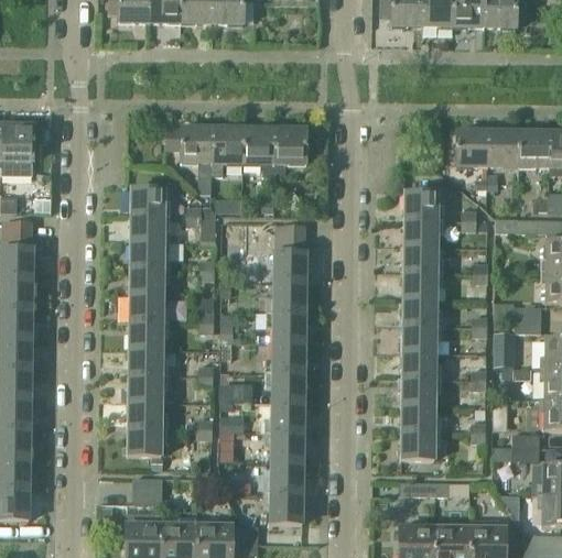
[(118,23),(150,23),(150,0),(109,0),(109,14),(118,15),(118,23)]
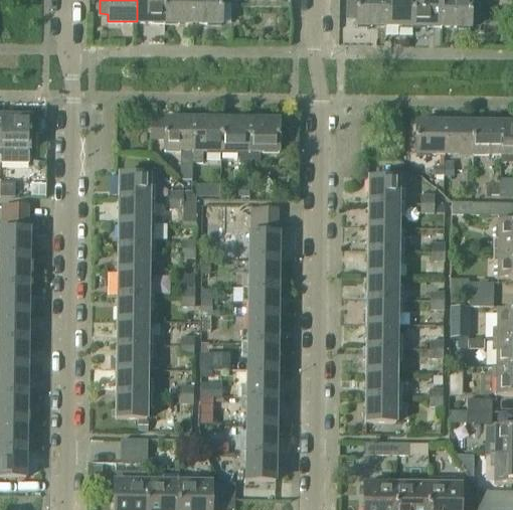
[(165,22),(165,0),(137,0),(137,21),(165,22)]
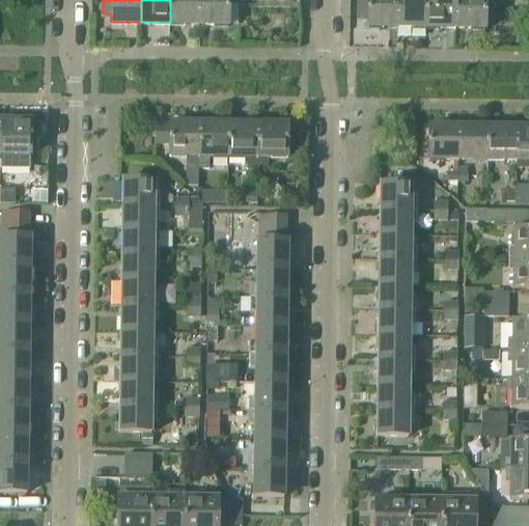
[(199,23),(199,0),(170,0),(170,23),(199,23)]
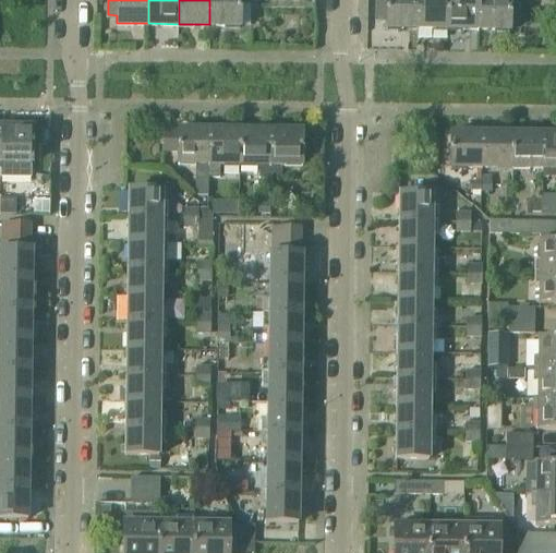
[(209,0),(209,24),(240,25),(240,0),(209,0)]
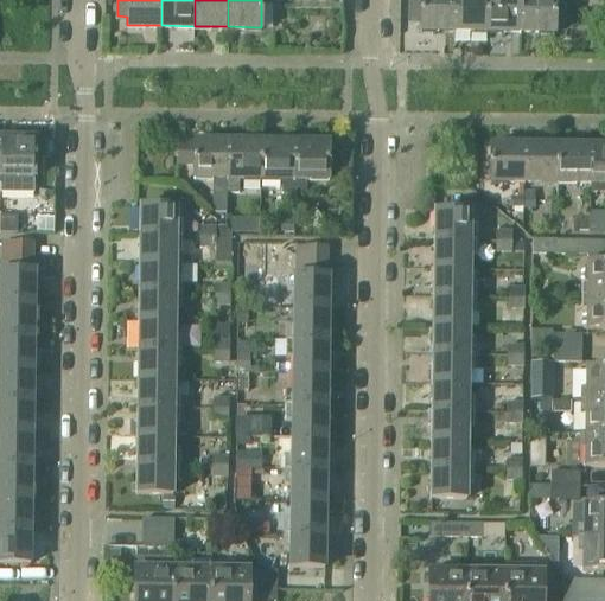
[(408,0),(409,17),(421,17),(420,29),(454,29),(454,0),(408,0)]
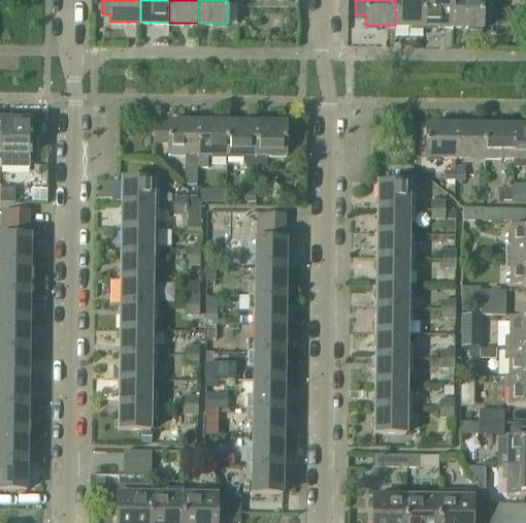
[(395,0),(395,25),(424,26),(424,0),(395,0)]
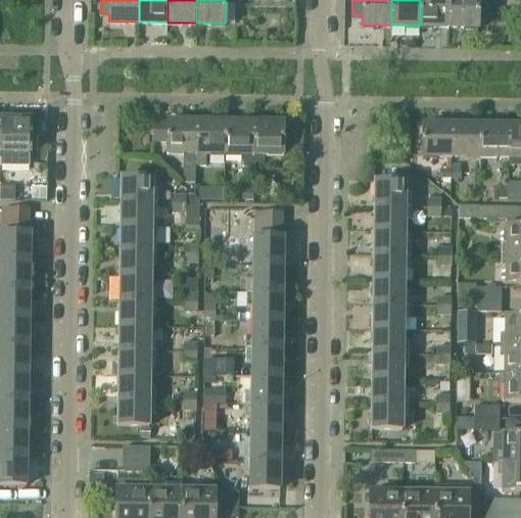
[(420,0),(420,26),(450,26),(450,0),(420,0)]
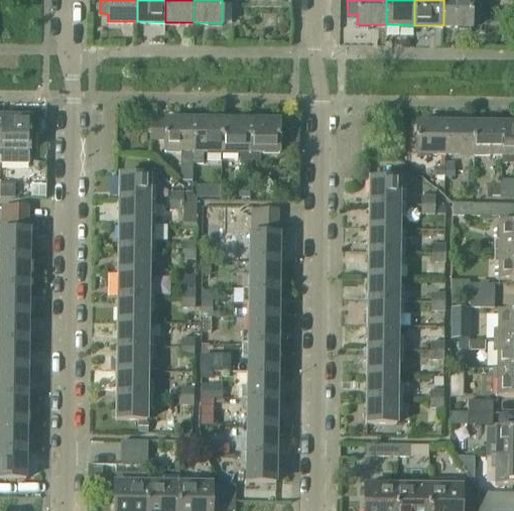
[(443,0),(443,25),(472,26),(472,17),(480,18),(480,0),(443,0)]
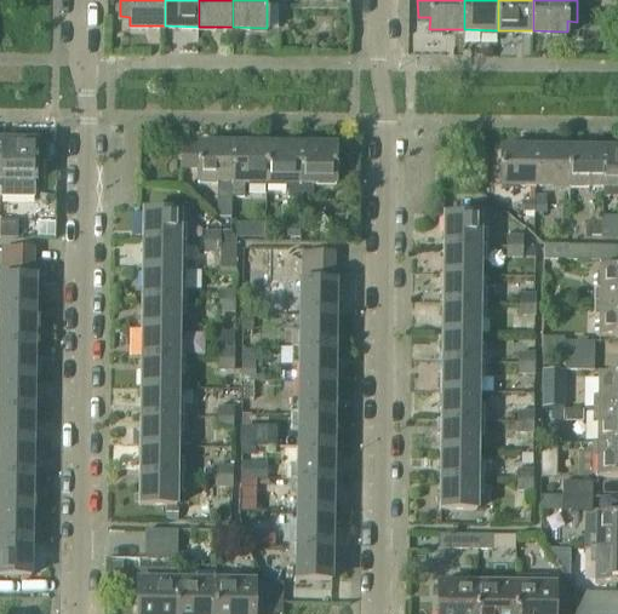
[(1,138),(0,184),(1,184),(0,178),(36,178),(36,138),(1,138)]
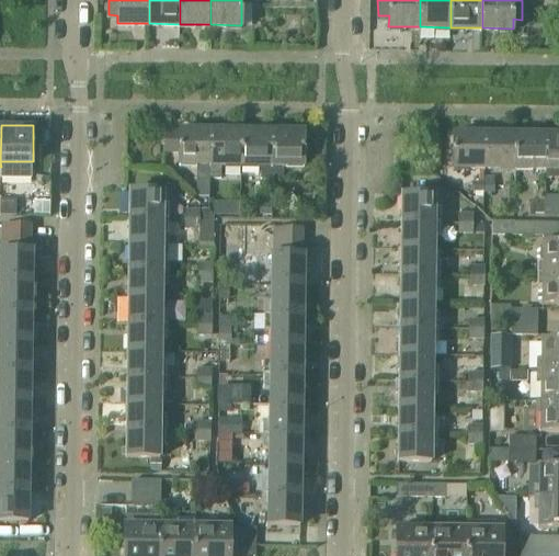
[(210,176),(210,127),(180,127),(180,128),(166,128),(167,149),(180,148),(180,163),(200,163),(200,174),(198,174),(198,192),(209,192),(209,176),(210,176)]
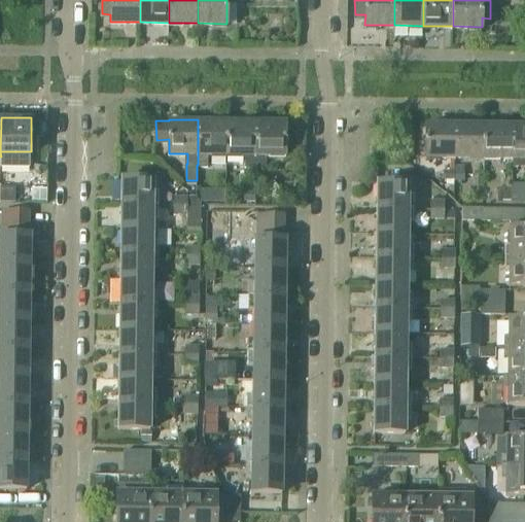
[(228,153),(228,119),(198,119),(198,165),(209,165),(209,153),(228,153)]
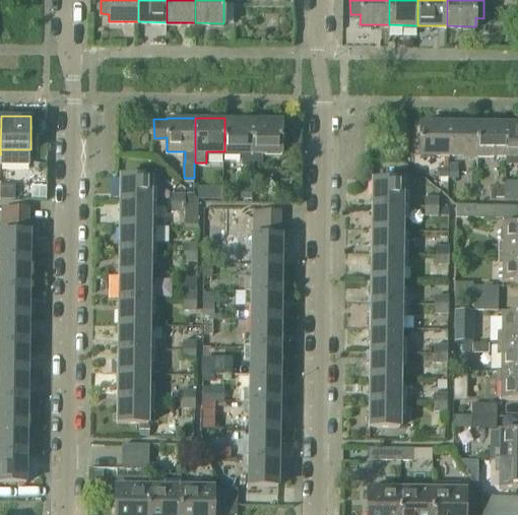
[(253,163),(253,119),(224,118),(224,151),(242,152),(242,163),(253,163)]
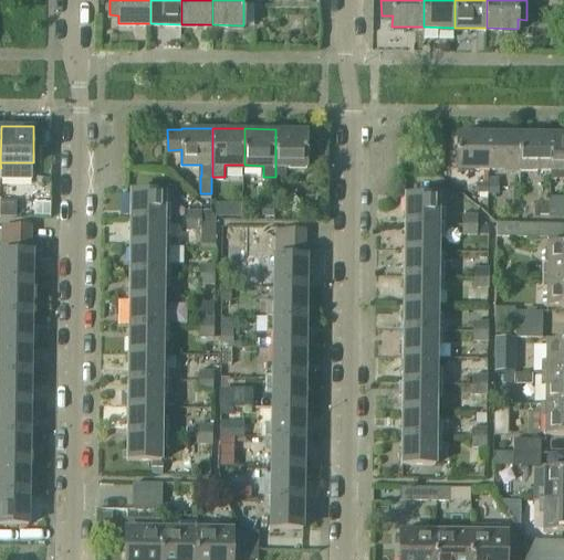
[(275,129),(275,177),(286,177),(285,166),(306,166),(306,129),(275,129)]
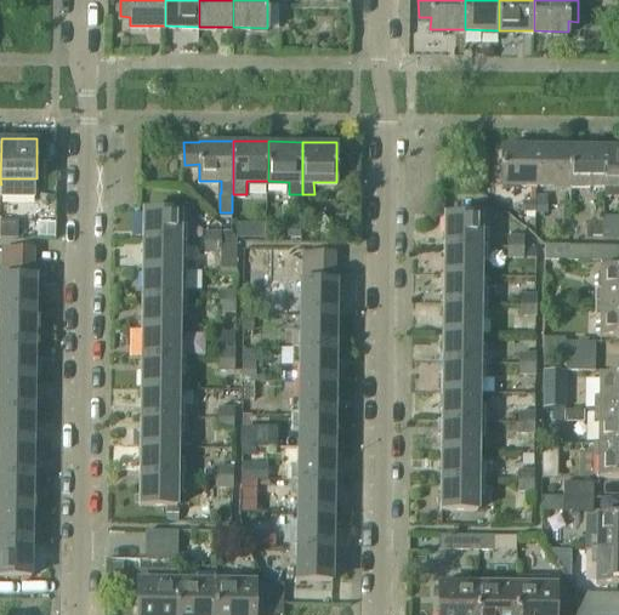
[(538,184),(538,144),(503,144),(503,184),(538,184)]
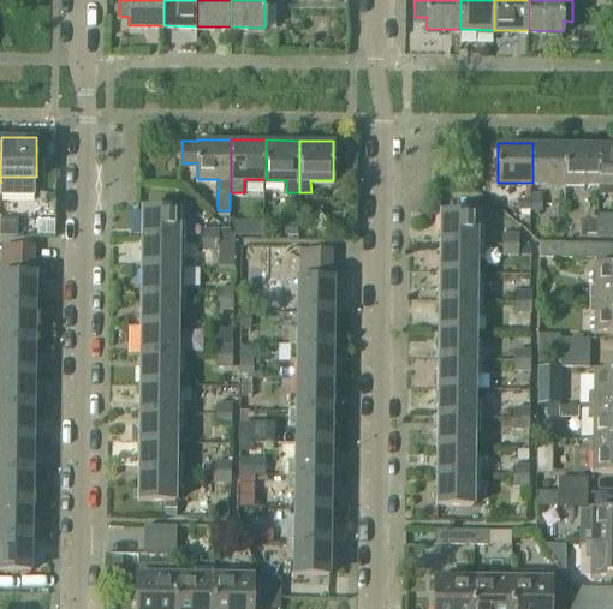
[(566,184),(566,144),(533,143),(533,183),(566,184)]
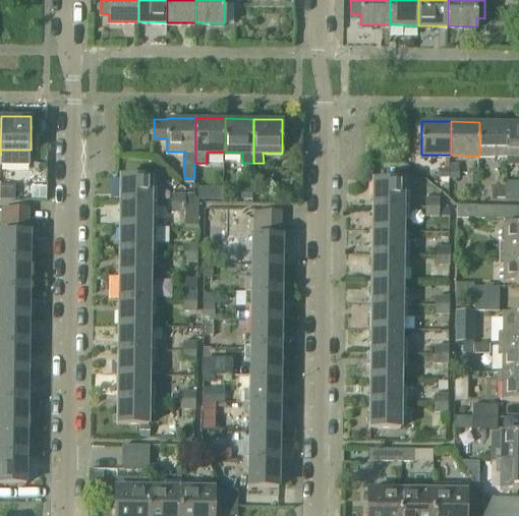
[(508,156),(509,122),(479,122),(479,156),(508,156)]
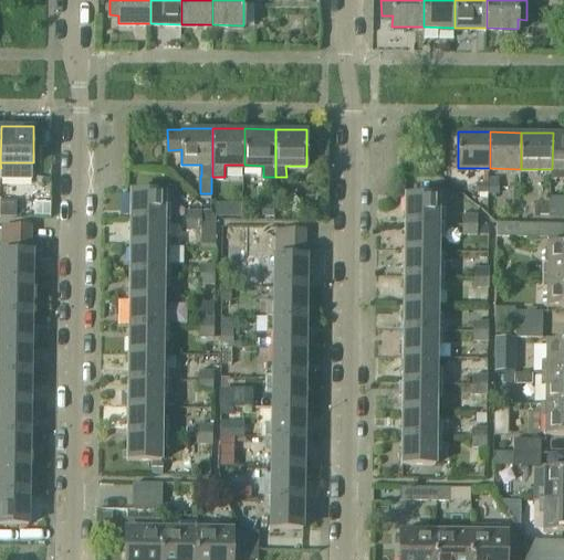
[(552,169),(552,177),(563,177),(563,133),(553,133),(552,169)]
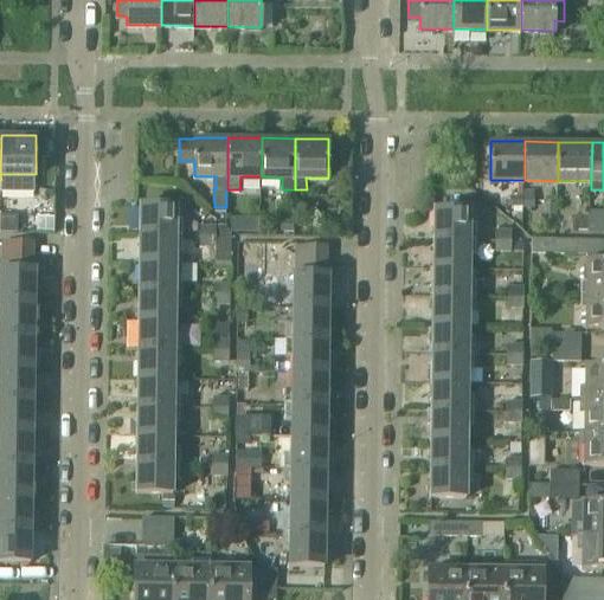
[(525,204),(534,204),(534,188),(525,188),(525,204)]
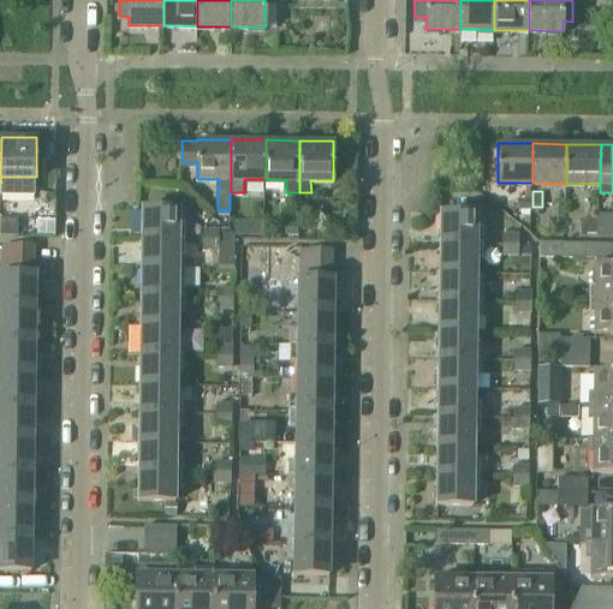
[(599,231),(612,231),(612,199),(599,199),(599,231)]
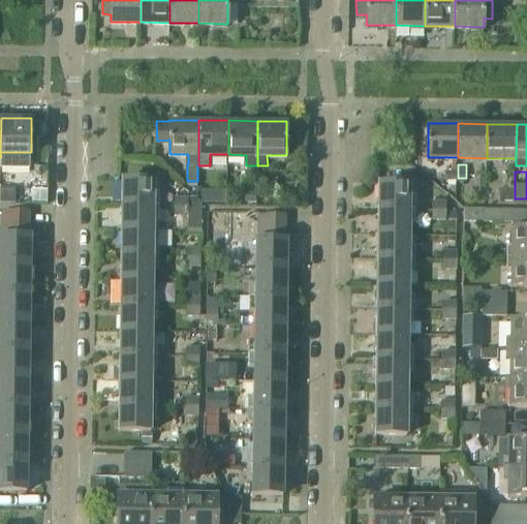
[(122,198),(154,198),(154,178),(123,177),(122,198)]
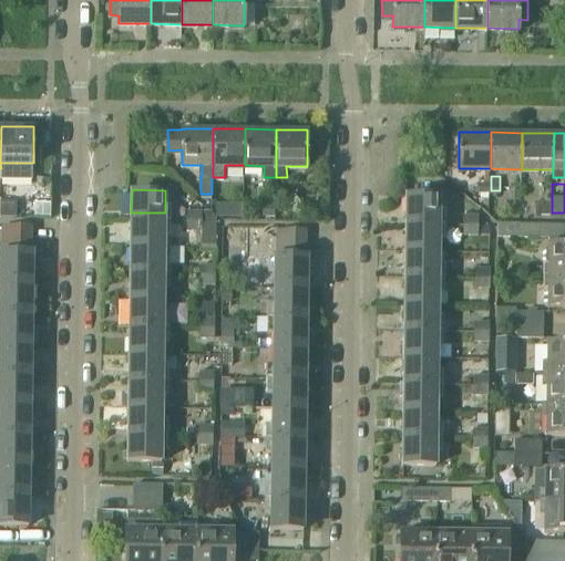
[(406,220),(441,220),(441,194),(406,194),(406,220)]
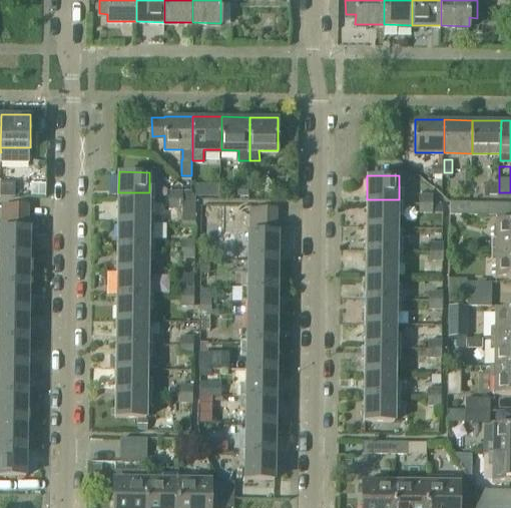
[(1,194),(15,194),(16,179),(1,179),(1,194)]
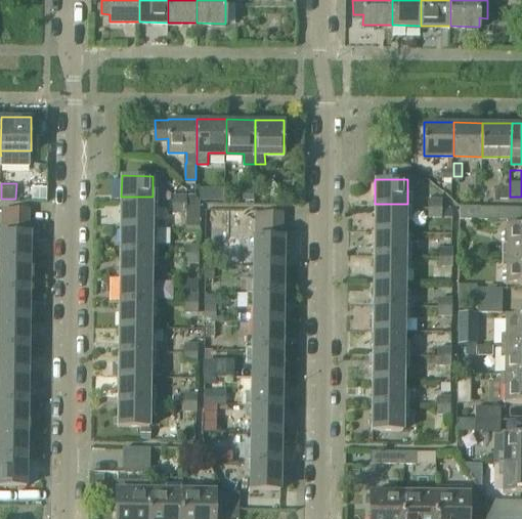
[(509,196),(509,185),(496,185),(496,196),(509,196)]
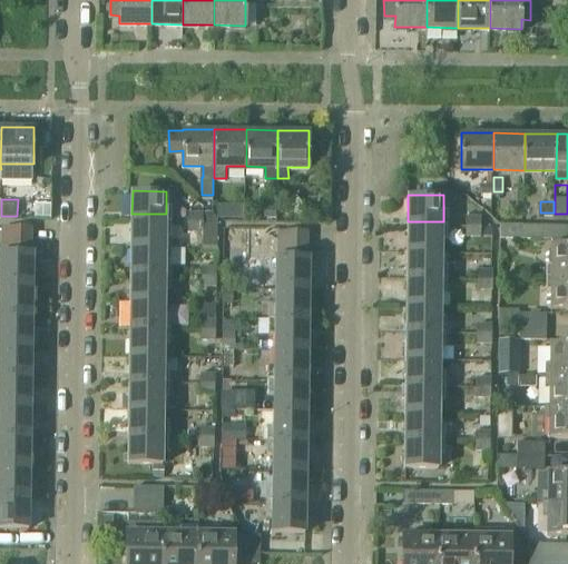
[(276,204),(265,204),(265,215),(276,215),(276,204)]
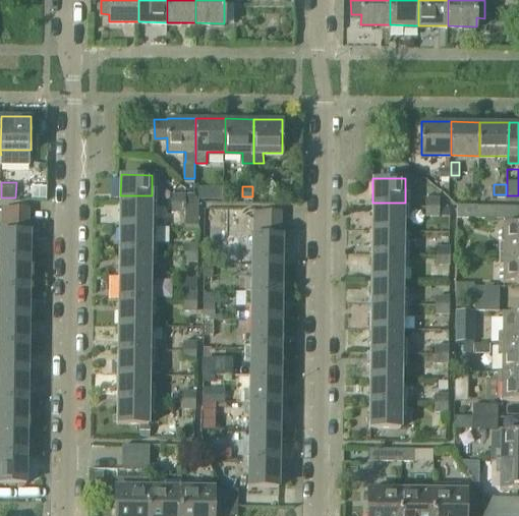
[(185,201),(185,191),(172,191),(172,201),(185,201)]
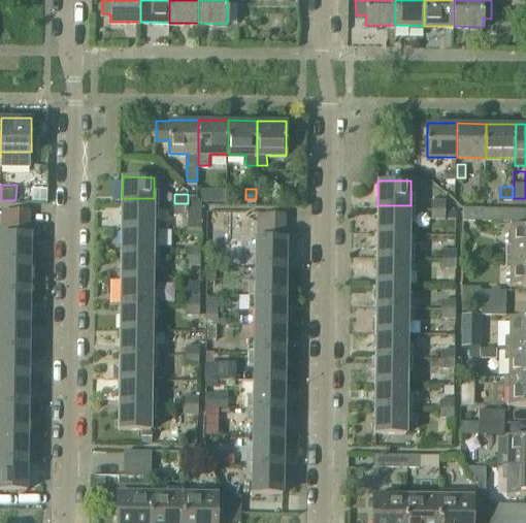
[(153,228),(154,198),(122,198),(122,227),(153,228)]
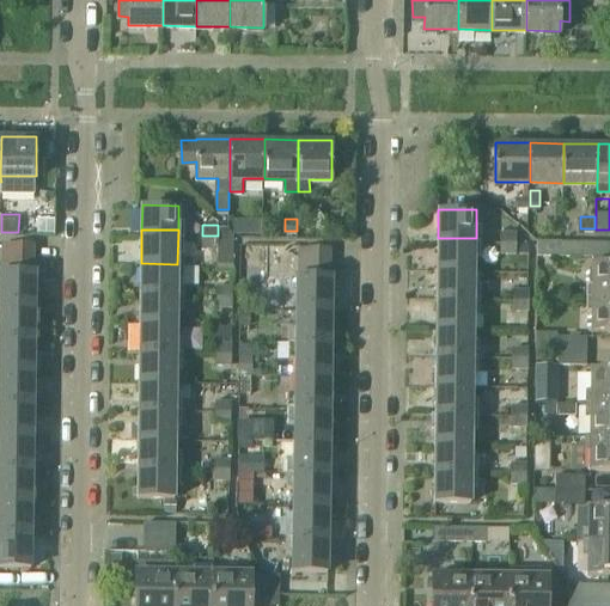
[(218,246),(218,236),(202,236),(202,246),(218,246)]
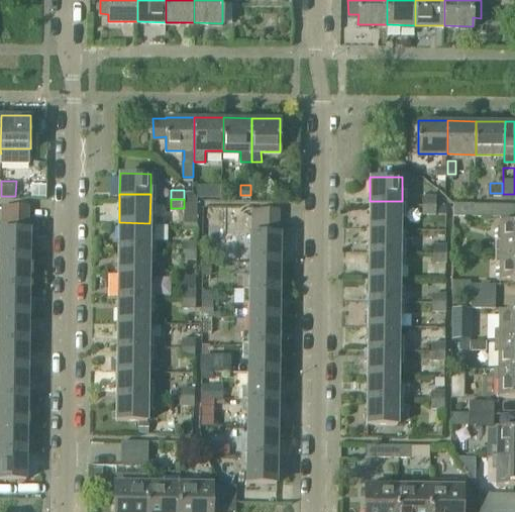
[(401,226),(402,201),(370,201),(370,225),(401,226)]
